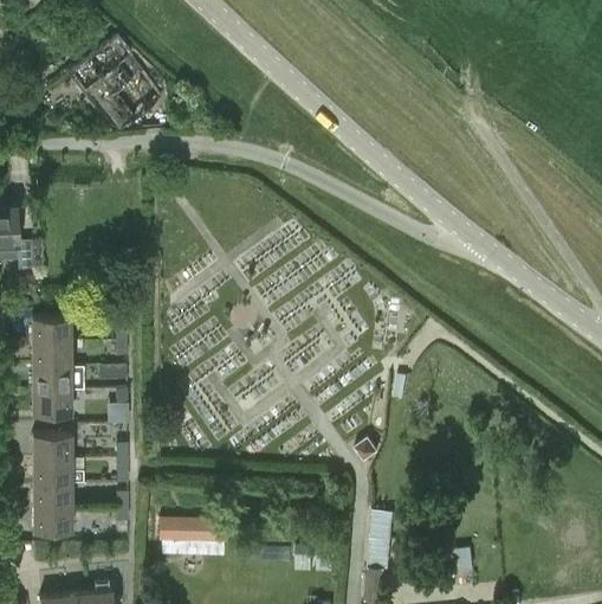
[(121,128),(162,96),(131,55),(134,52),(118,33),(71,69),(86,90),(90,88),(121,128)]
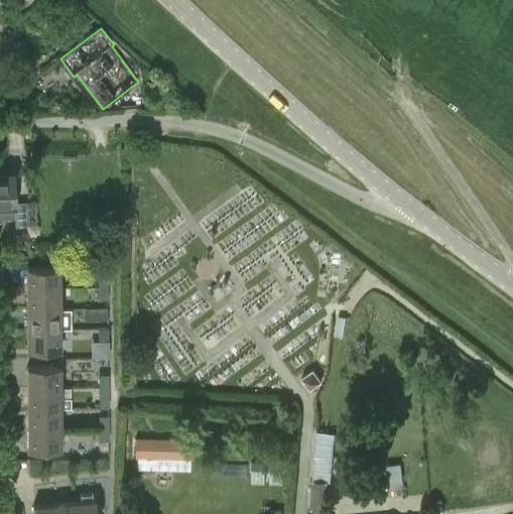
[(0,174),(0,219),(18,219),(18,229),(30,228),(29,204),(17,204),(16,174),(0,174)]
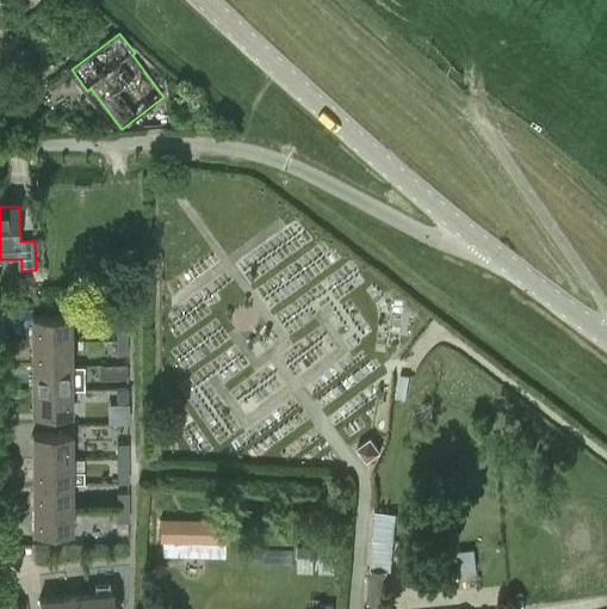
[(33,342),(74,342),(74,318),(33,318),(33,342)]
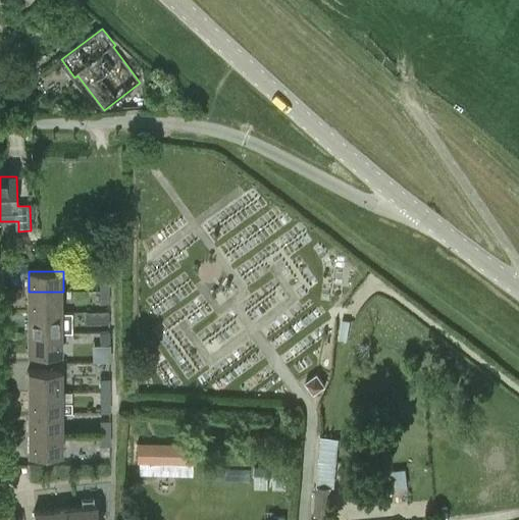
[(101,279),(101,293),(111,293),(111,279),(101,279)]
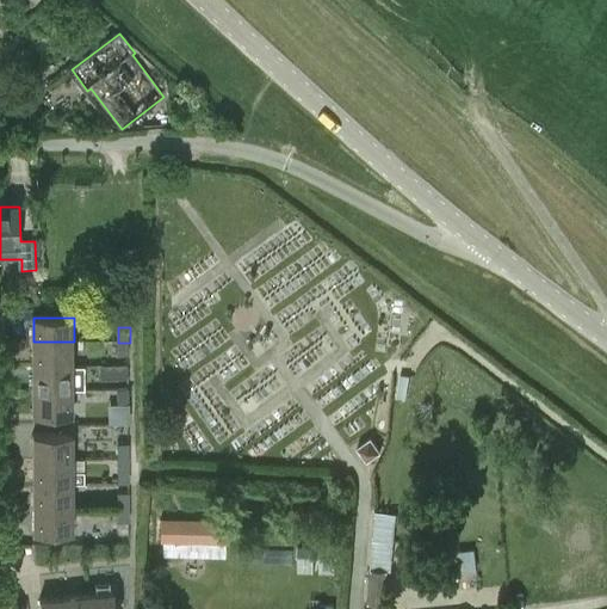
[(74,367),(74,342),(33,342),(33,367),(74,367)]
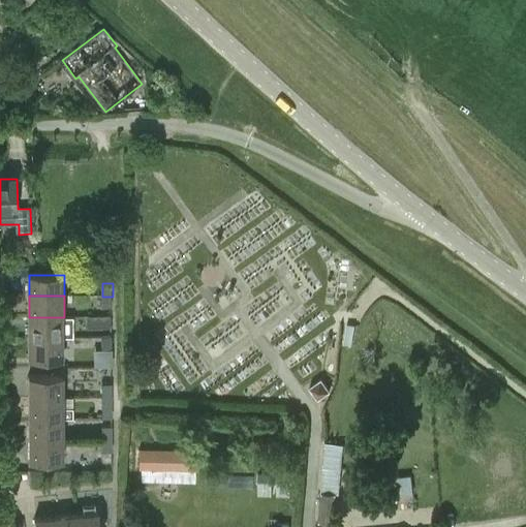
[(113,297),(102,297),(103,309),(113,309),(113,297)]
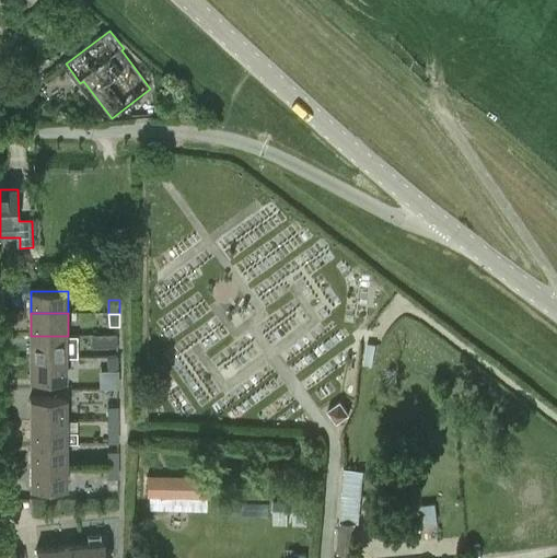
[(68,336),(31,336),(31,359),(68,359),(79,359),(79,337),(68,337),(68,336)]
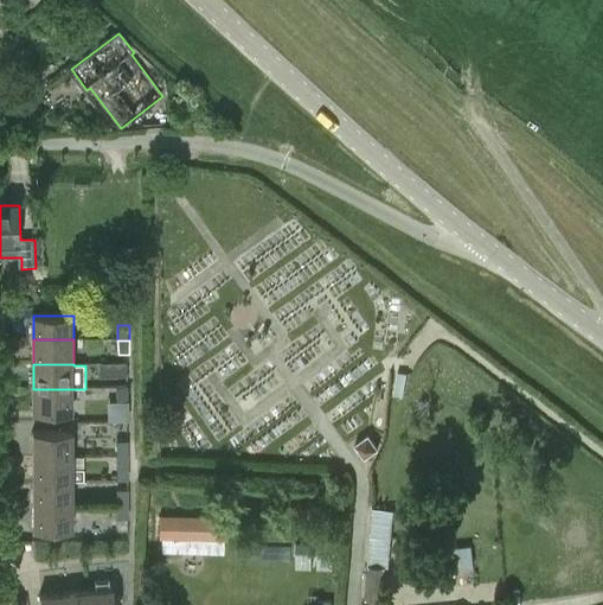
[(74,413),(74,389),(33,389),(33,413),(74,413)]
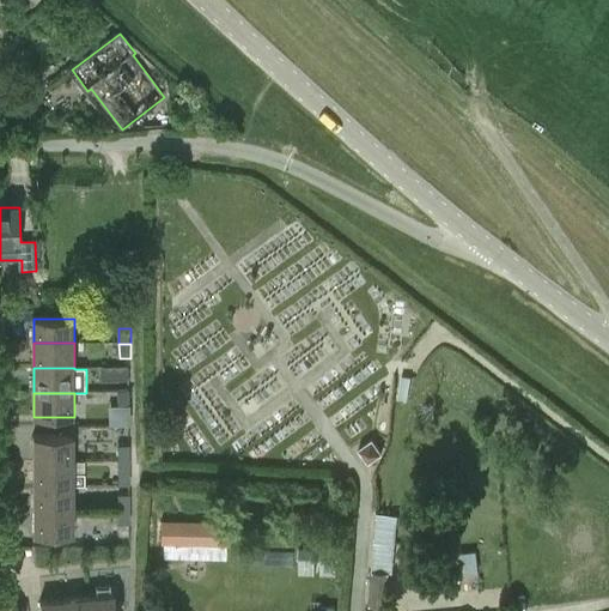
[(132,393),(120,393),(120,409),(132,409),(132,393)]
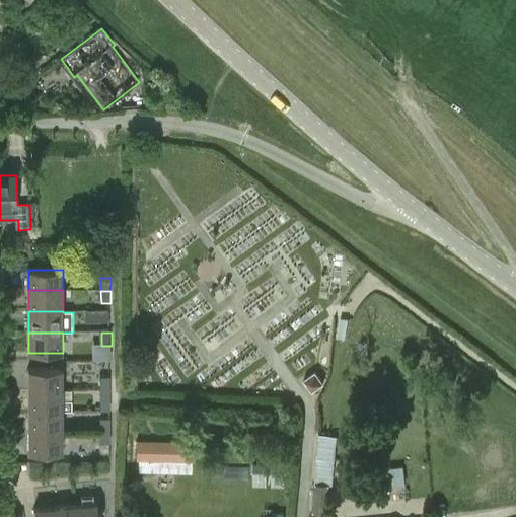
[(28,370),(28,390),(62,390),(62,370),(28,370)]
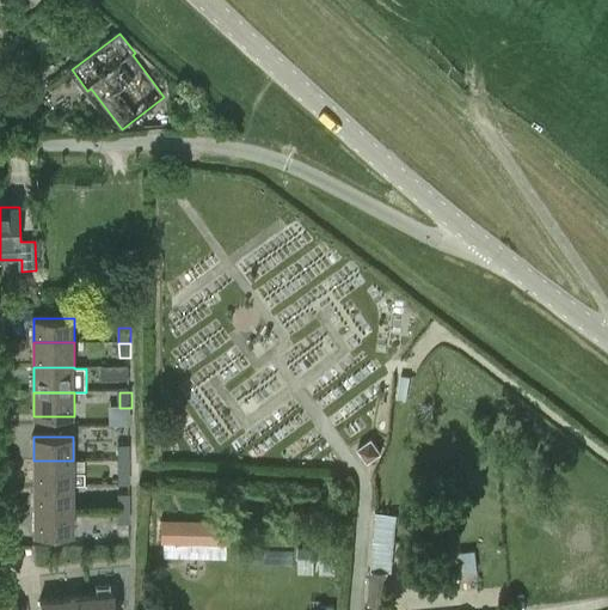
[(372,464),(385,455),(375,440),(361,451),(372,464)]
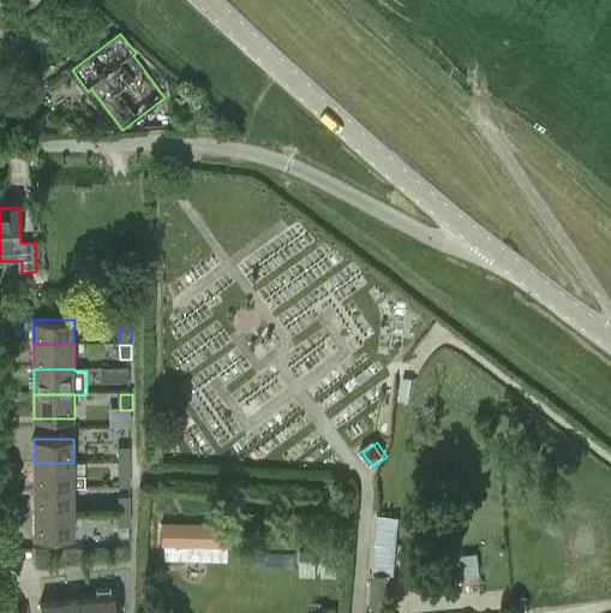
[(121,450),(121,464),(132,464),(132,450),(121,450)]
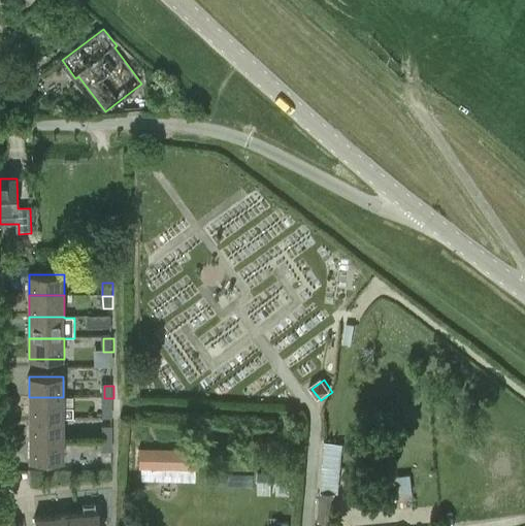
[(63,397),(29,397),(29,419),(63,419),(63,397)]
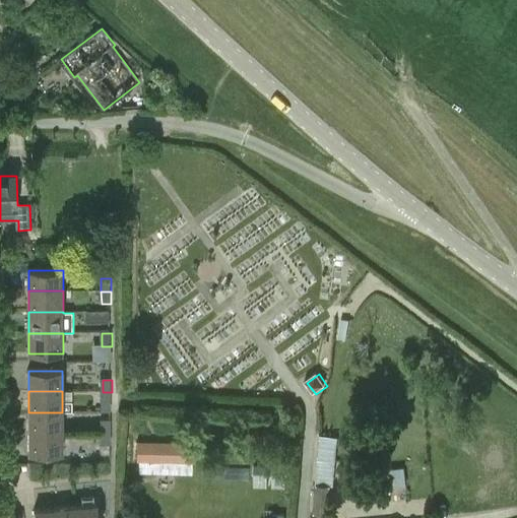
[(112,392),(103,392),(103,405),(112,405),(112,392)]
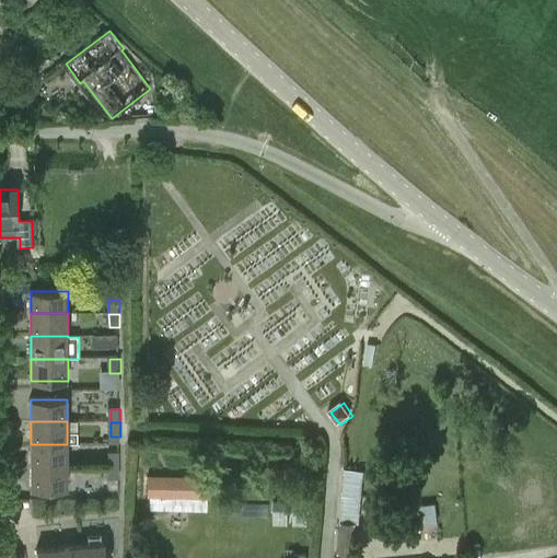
[(31,444),(31,466),(67,466),(67,444),(31,444)]
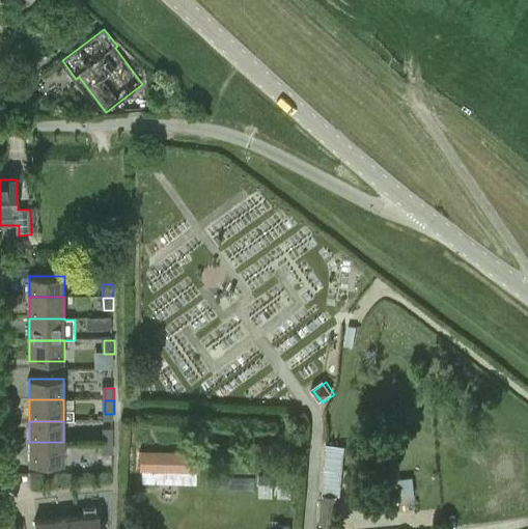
[(105,430),(105,443),(114,443),(114,430),(105,430)]
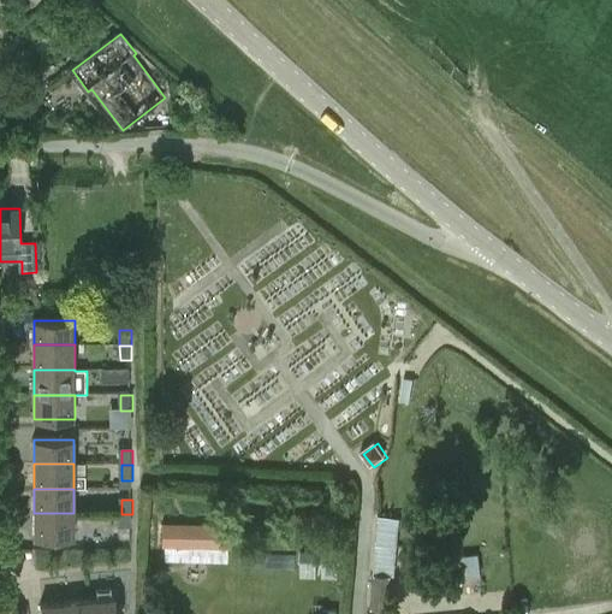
[(73,513),(34,513),(34,538),(73,538),(73,513)]
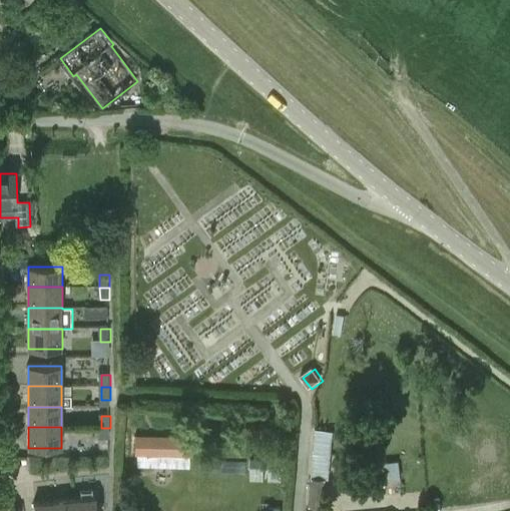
[(110,428),(101,428),(101,440),(110,440),(110,428)]
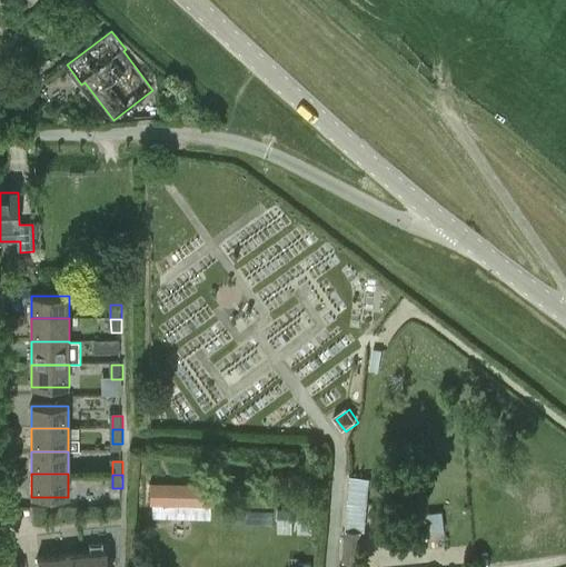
[(152,506),(155,506),(214,507),(216,507),(216,486),(152,485),(152,506)]
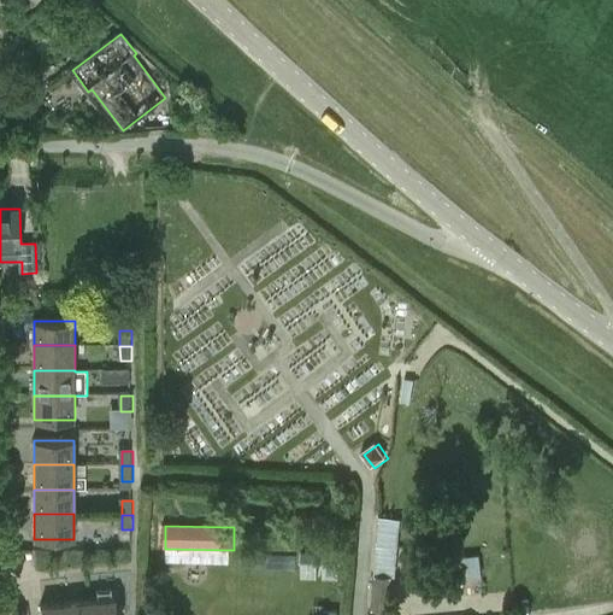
[(457,557),(458,579),(481,578),(479,555),(457,557)]
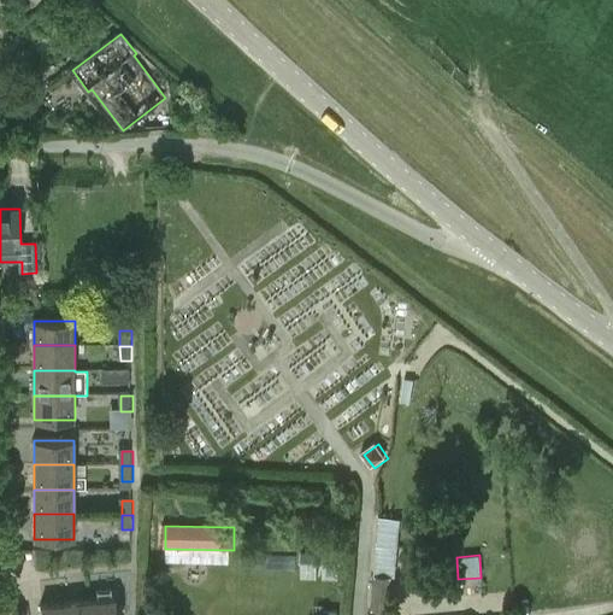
[(393,614),(395,579),(377,578),(375,613),(387,614),(393,614)]
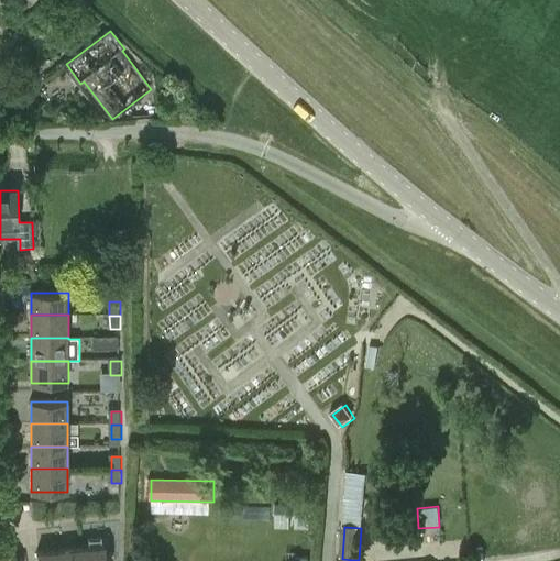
[(109,560),(107,546),(84,549),(85,560),(109,560)]
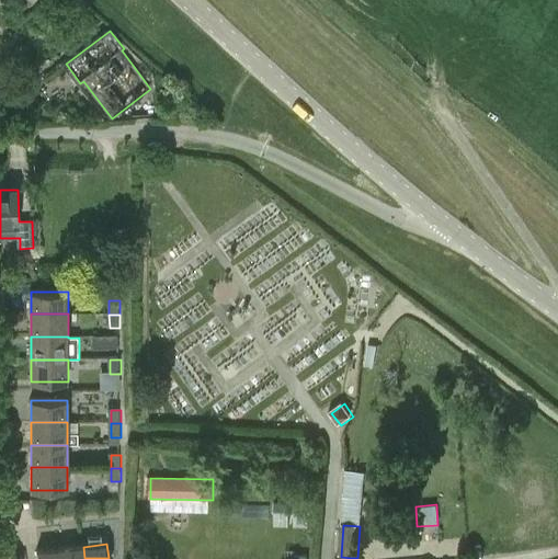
[(84,558),(83,547),(60,549),(61,558),(84,558)]
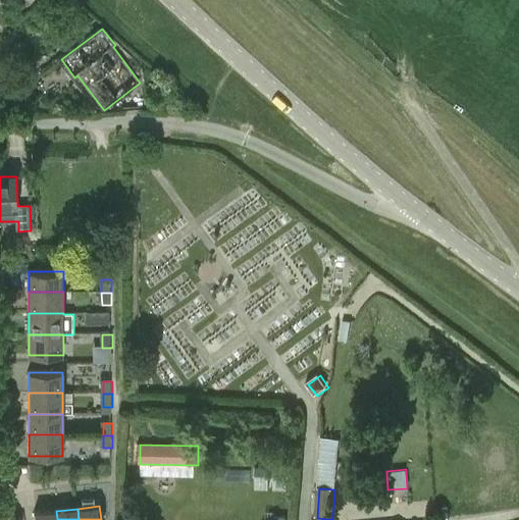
[(57,519),(56,511),(35,513),(35,519),(57,519)]
